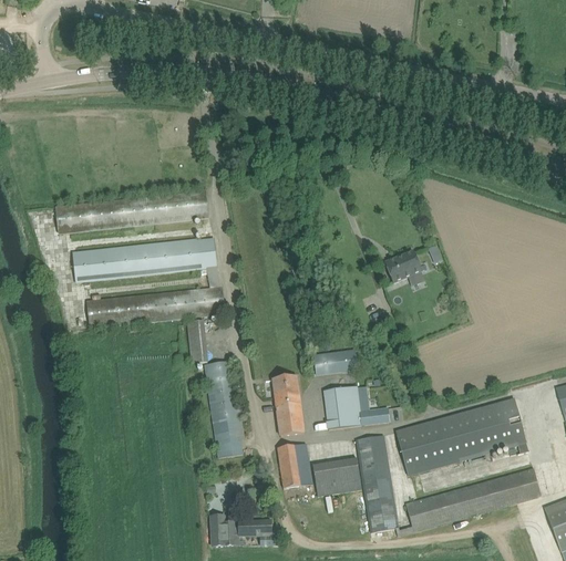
[(58,230),(207,214),(205,187),(55,204),(58,230)]
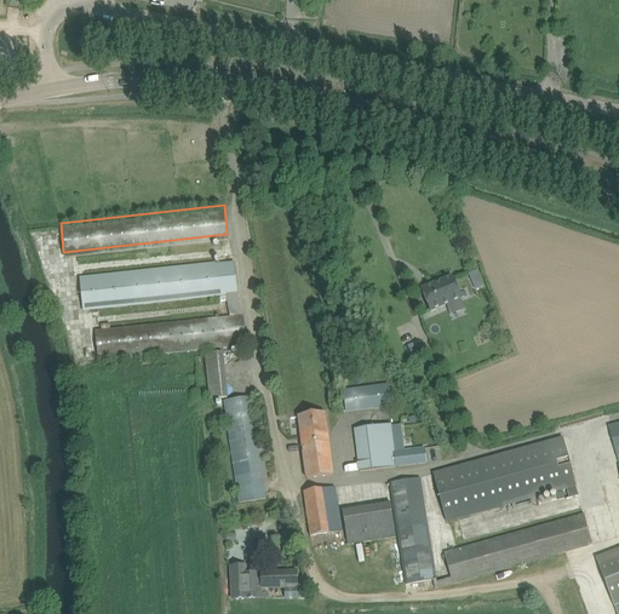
[(81,303),(236,287),(234,257),(79,274),(81,303)]
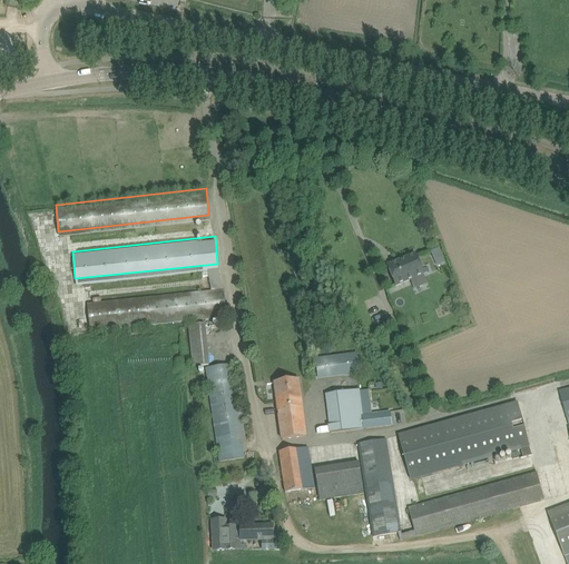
[(439,244),(431,247),(434,256),(443,253),(440,245),(439,244)]
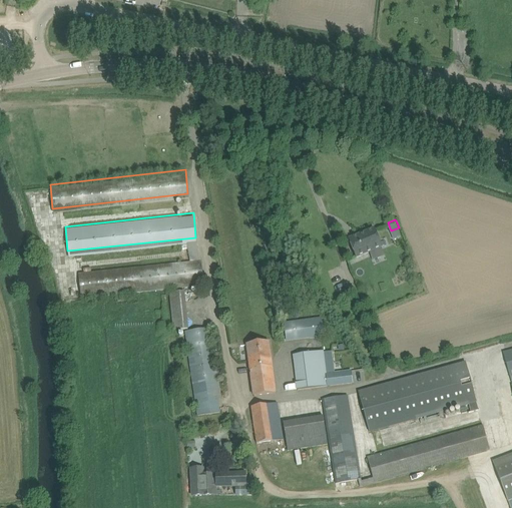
[(348,234),(352,243),(355,252),(381,242),(373,223),(348,234)]
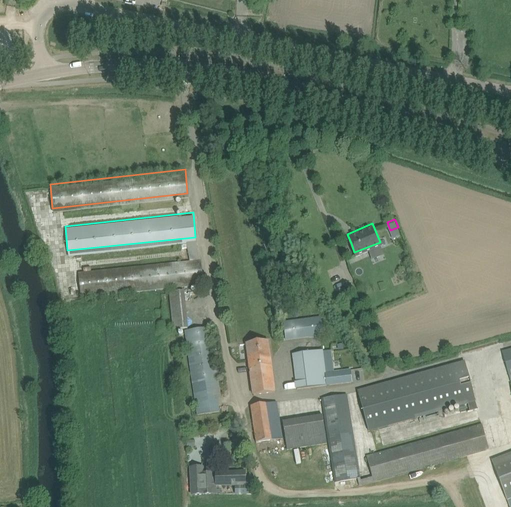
[(81,293),(202,280),(200,256),(78,269),(81,293)]
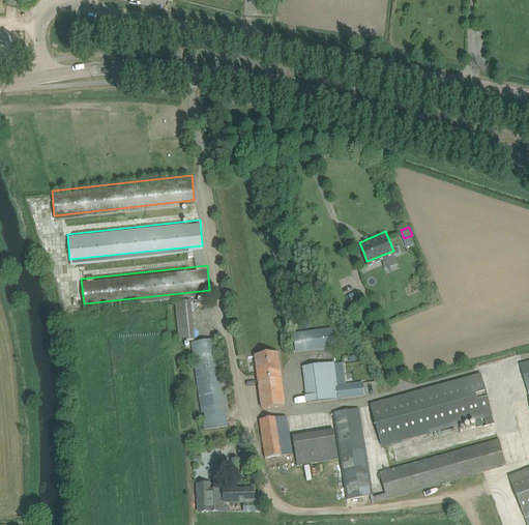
[(176,297),(179,337),(194,336),(190,296),(176,297)]
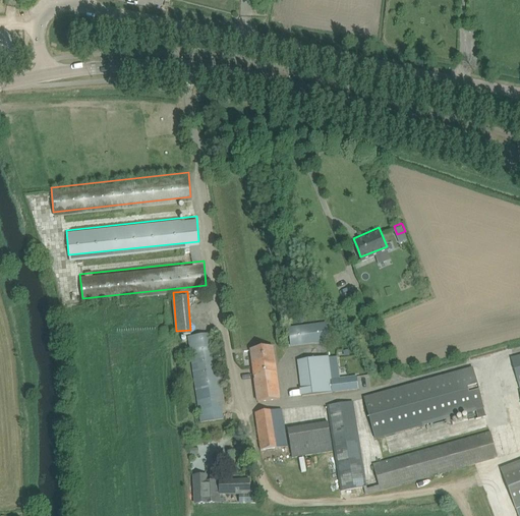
[(290,341),(328,336),(326,319),(288,325),(290,341)]
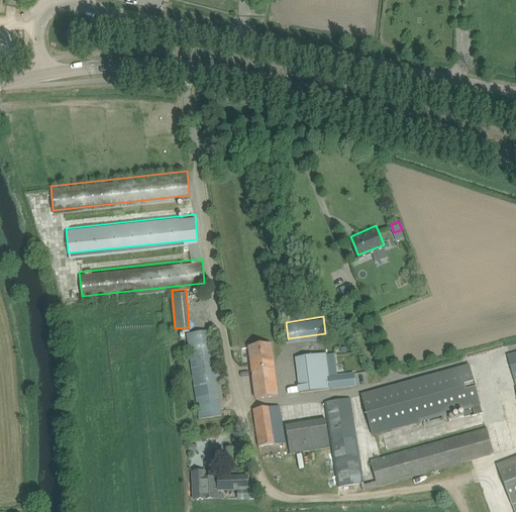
[(220,411),(218,397),(222,396),(211,326),(186,330),(198,414),(220,411)]
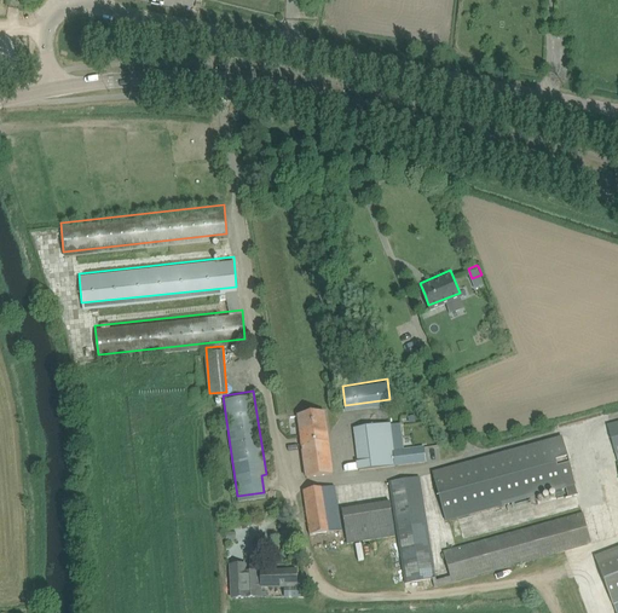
[(330,469),(323,408),(298,411),(305,472),(330,469)]
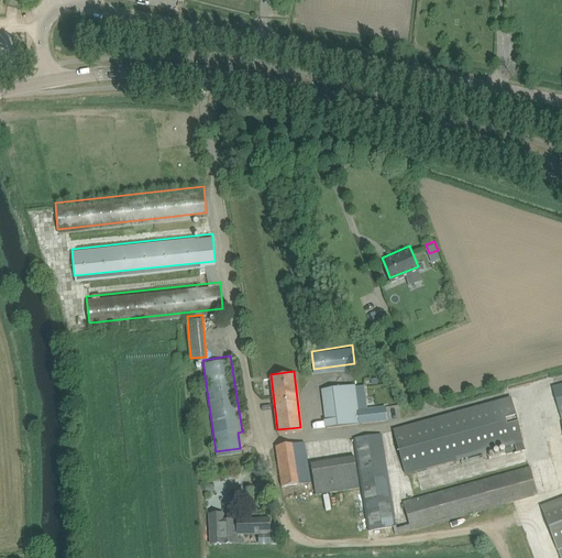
[(561,380),(551,383),(559,408),(561,416),(561,415),(561,380)]
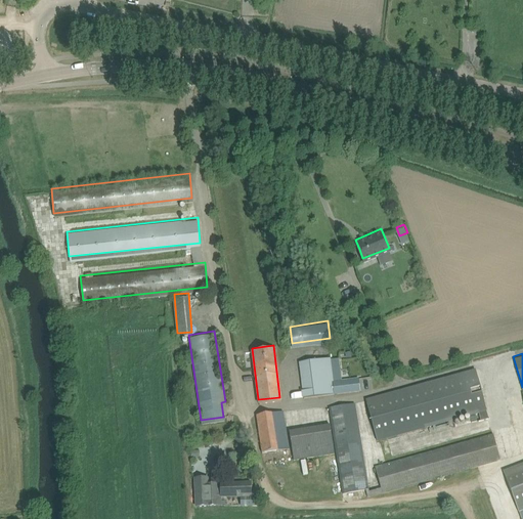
[(329,354),(299,357),(303,394),(323,391),(334,390),(329,355),(329,354)]
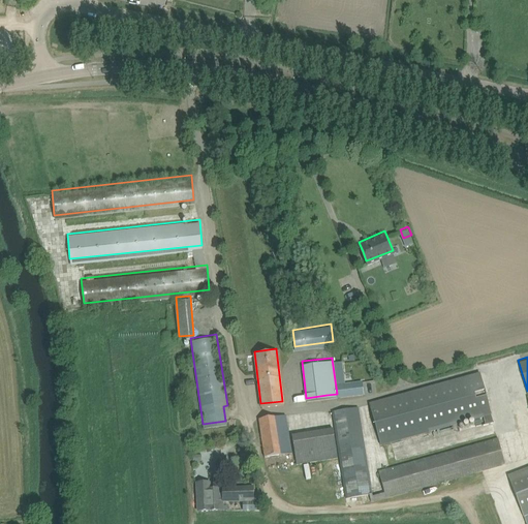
[(341,358),(332,359),(337,394),(363,391),(363,389),(361,378),(344,380),(341,358)]
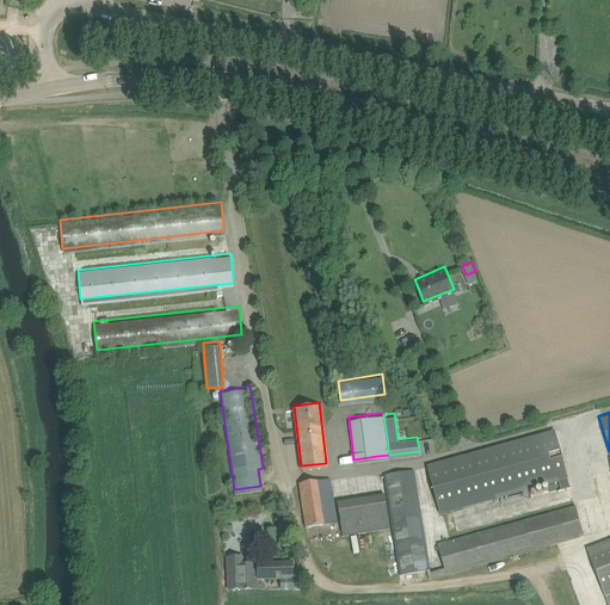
[(554,425),(425,461),(439,510),(449,507),(468,501),(547,480),(549,487),(555,486),(554,479),(558,477),(560,485),(570,482),(554,425)]
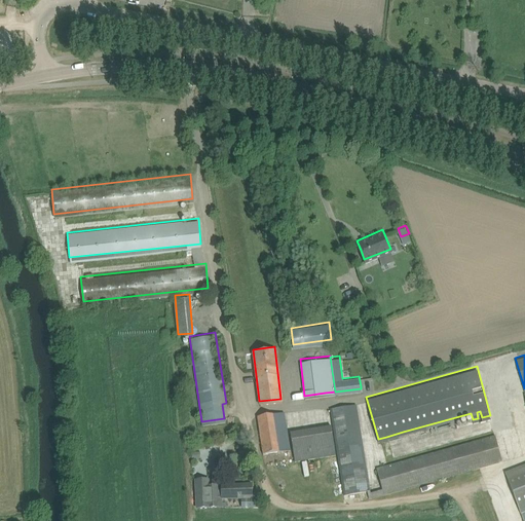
[(329,405),(339,463),(344,494),(359,492),(359,489),(366,487),(368,494),(501,457),(494,432),(376,464),(382,486),(370,489),(369,487),(355,401),(329,405)]
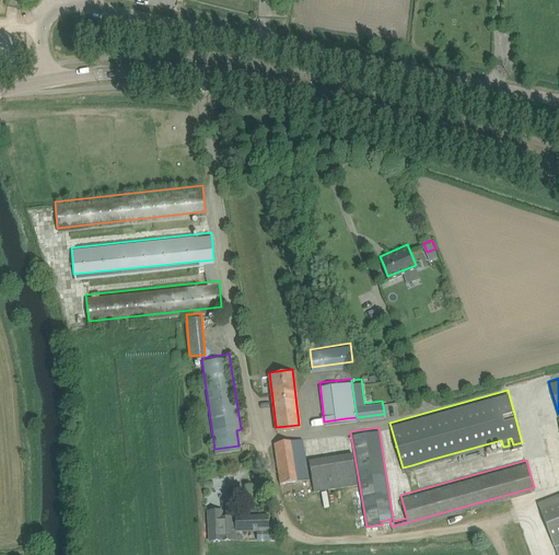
[(279,480),(290,478),(307,475),(301,436),(274,440),(279,480)]
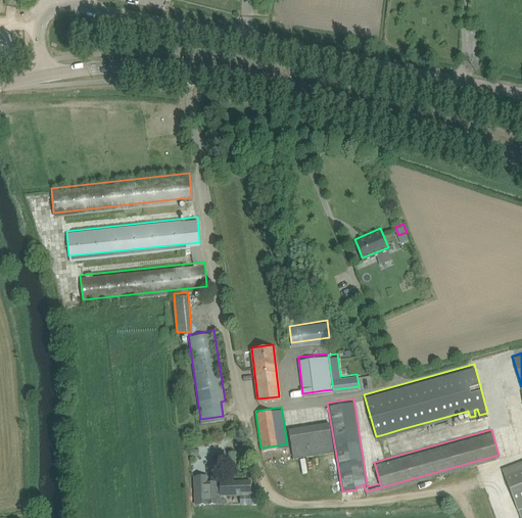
[(288,426),(290,443),(292,455),(333,449),(328,420),(288,426)]
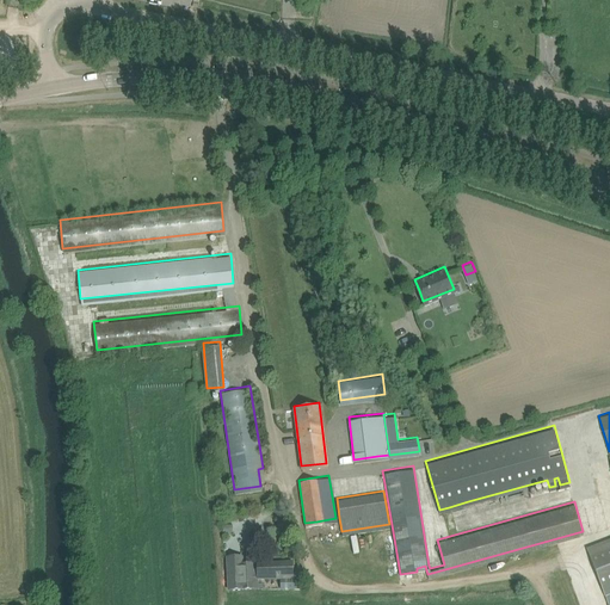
[(230,522),(221,520),(221,531),(230,531),(230,522)]
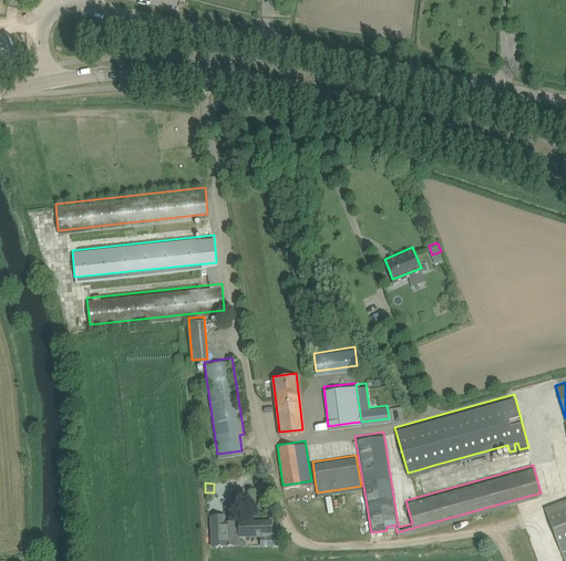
[(565,495),(544,504),(561,549),(565,547),(565,495)]
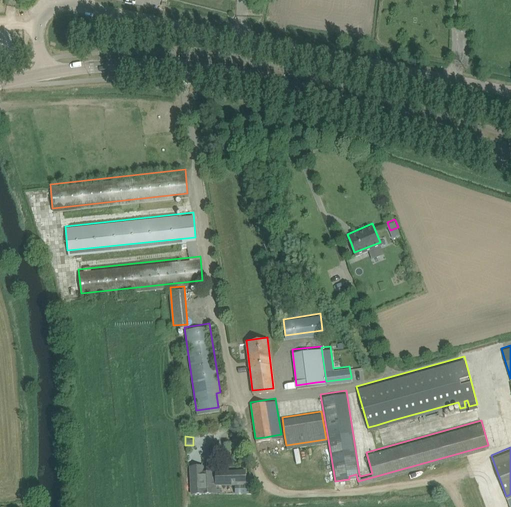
[(203,462),(189,463),(190,491),(216,490),(215,480),(244,481),(244,466),(214,466),(214,470),(211,470),(211,468),(203,469),(203,462)]
